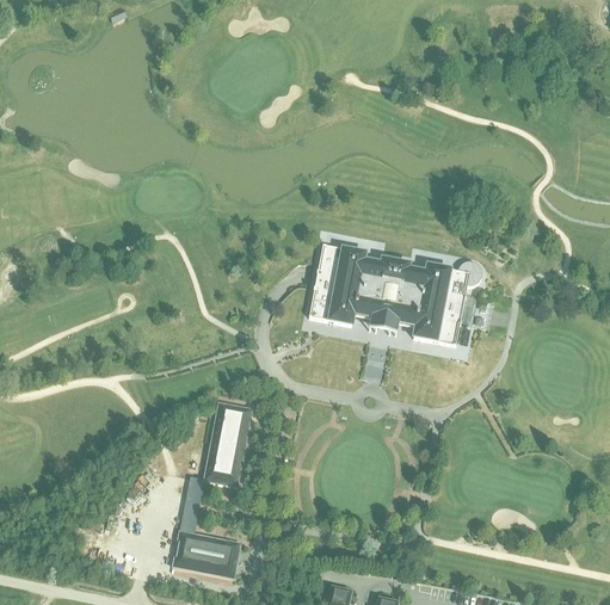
[(466,292),(468,284),(469,284),(473,283),(476,281),(479,278),(481,275),(484,271),(484,267),(482,264),(480,260),(478,258),(474,257),(469,258),(466,259),(462,261),(460,264),(457,267),(457,269),(427,263),(426,270),(408,266),(410,261),(382,257),(381,261),(364,258),(365,251),(322,244),(309,315),(352,323),(355,309),(371,313),(370,319),(373,319),(373,318),(396,322),(396,323),(398,323),(399,318),(417,321),(413,335),(456,343),(461,322),(462,319),(461,319),(466,295),(467,296),(467,292),(466,292)]
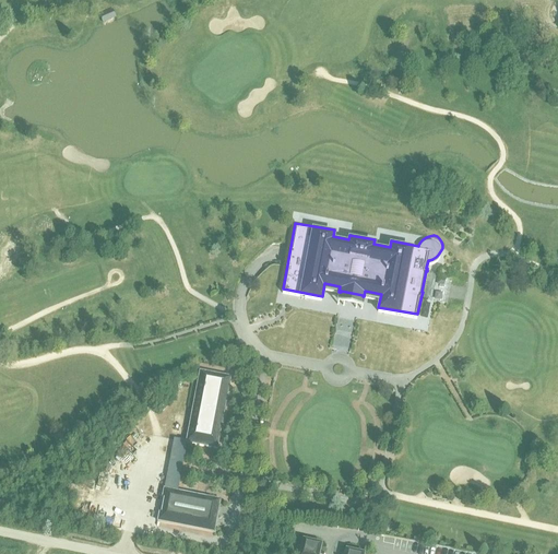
[(188,437),(188,438),(217,444),(230,373),(200,367),(187,437),(188,437)]
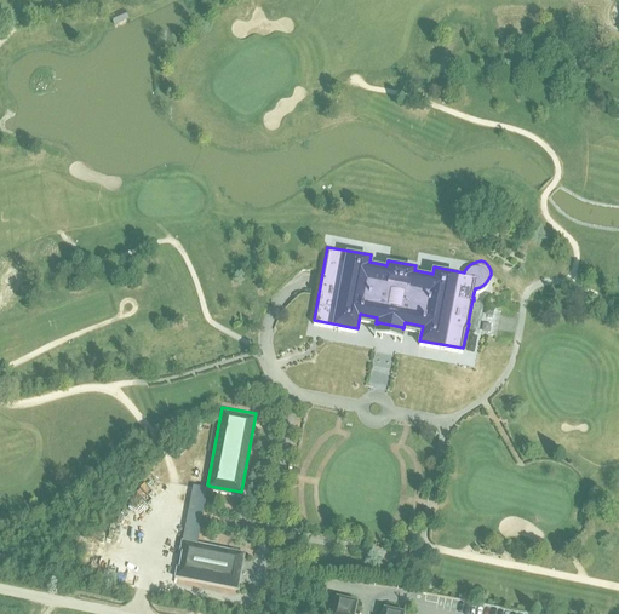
[(194,482),(189,508),(204,510),(204,509),(208,486),(208,485),(207,485),(196,482),(194,482)]
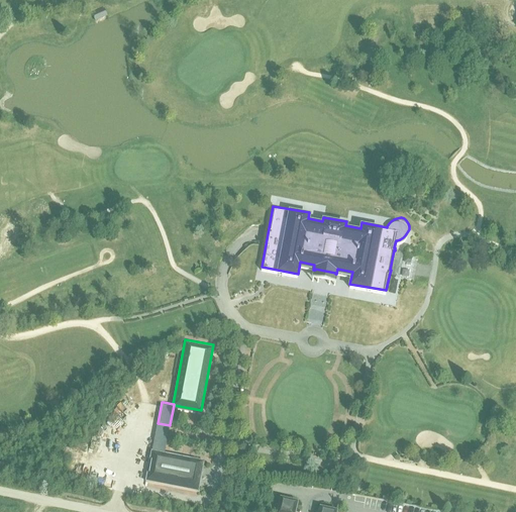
[(147,470),(146,478),(196,488),(198,488),(203,465),(204,457),(165,450),(152,448),(151,448),(150,456),(157,457),(153,471),(147,470)]
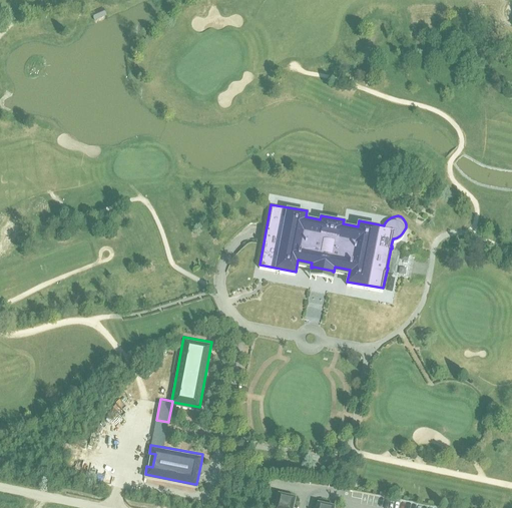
[(280,492),(276,507),(278,507),(292,507),(295,495),(280,492)]
